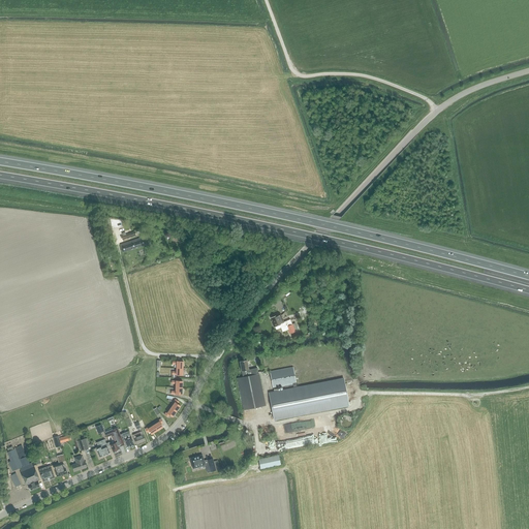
[(123,252),(146,245),(144,237),(120,245),(121,247),(123,252)]
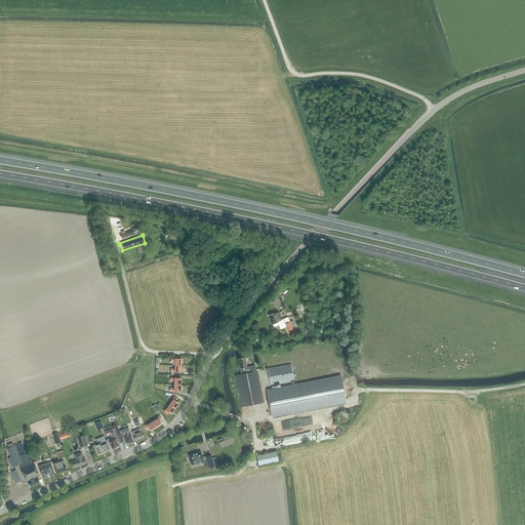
[(288,317),(282,320),(278,312),(275,313),(269,316),(274,327),(279,325),(280,329),(286,327),(288,331),(291,336),(299,332),(298,330),(294,320),(290,322),(288,317)]
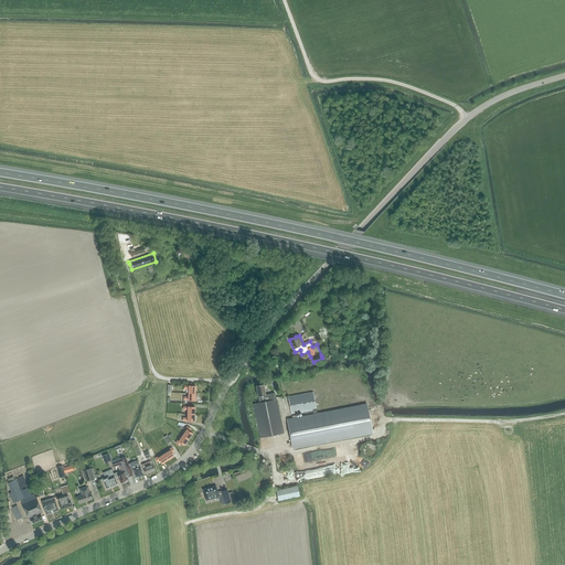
[(275,393),(266,395),(264,384),(256,385),(258,396),(259,403),(254,404),(260,438),(284,434),(277,400),(276,400),(276,397),(275,393)]
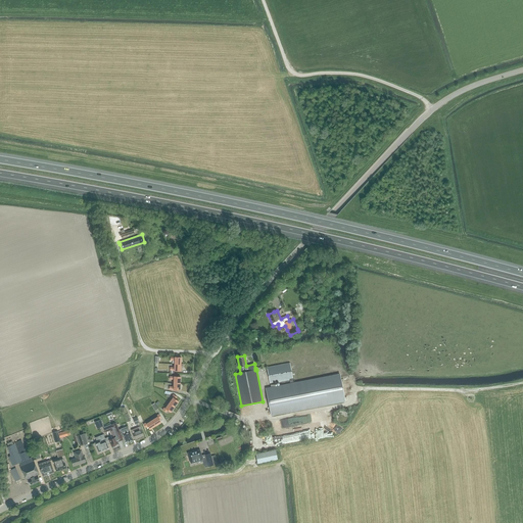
[(290,363),(267,368),(270,383),(271,388),(266,389),(270,415),(344,400),(339,375),(293,384),(292,379),(293,379),(290,363)]
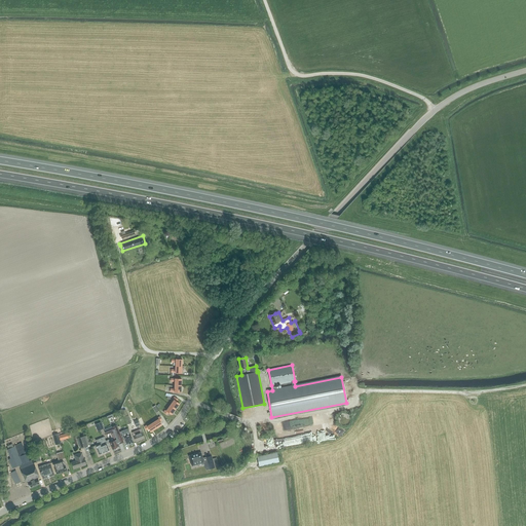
[(174,400),(170,406),(176,409),(179,404),(177,402),(178,400),(175,397),(173,399),(174,400)]
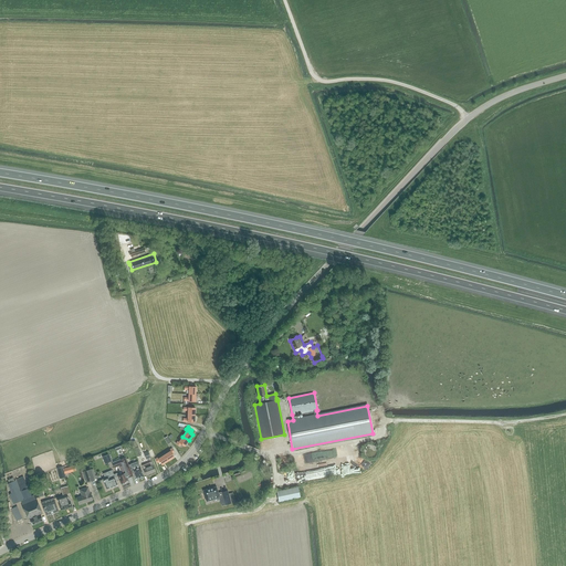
[(185,446),(189,440),(182,437),(179,442),(178,441),(176,443),(180,447),(181,444),(185,446)]
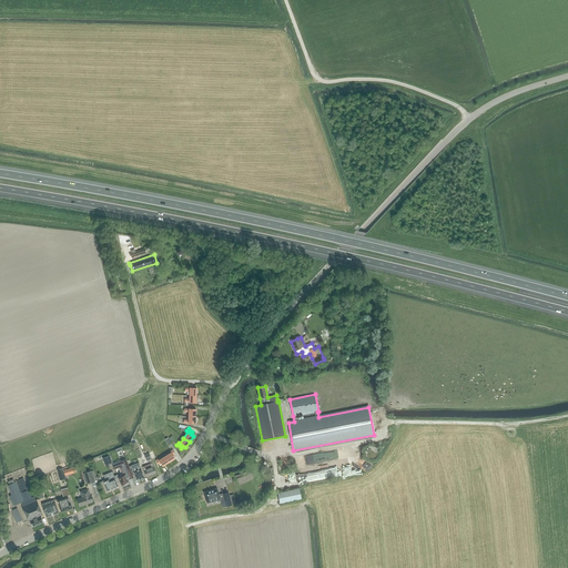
[(171,453),(165,456),(169,463),(175,458),(173,455),(175,454),(173,449),(170,452),(171,453)]
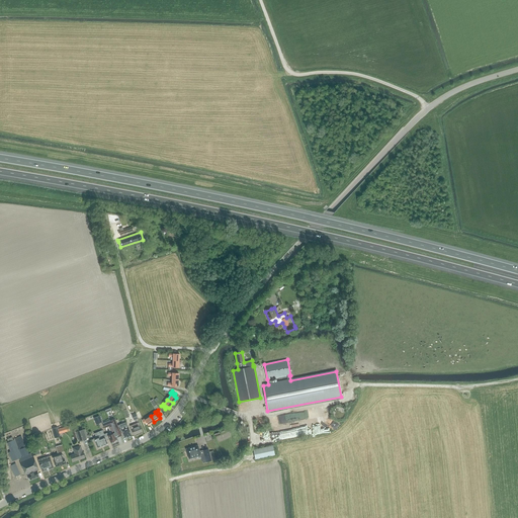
[(149,425),(154,422),(151,416),(145,420),(144,419),(142,420),(144,424),(147,422),(149,425)]
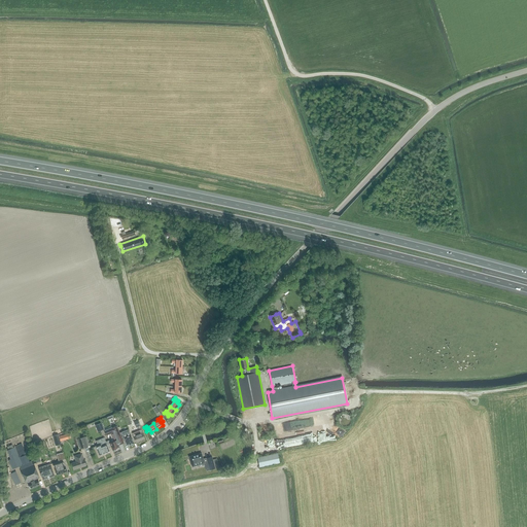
[(116,426),(112,428),(111,428),(105,431),(106,435),(110,434),(113,442),(110,443),(109,443),(111,447),(112,450),(113,450),(114,451),(116,450),(116,449),(117,449),(116,448),(119,447),(118,445),(123,444),(117,432),(119,432),(116,426)]
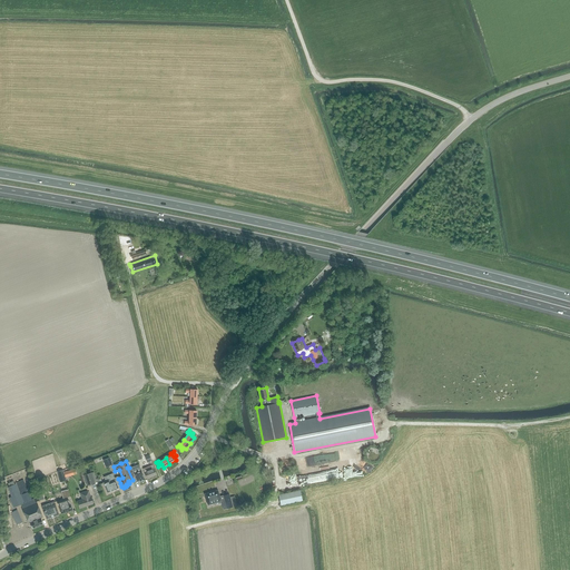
[(134,479),(134,478),(135,477),(137,482),(145,480),(141,471),(138,464),(129,468),(127,468),(133,480),(134,479)]
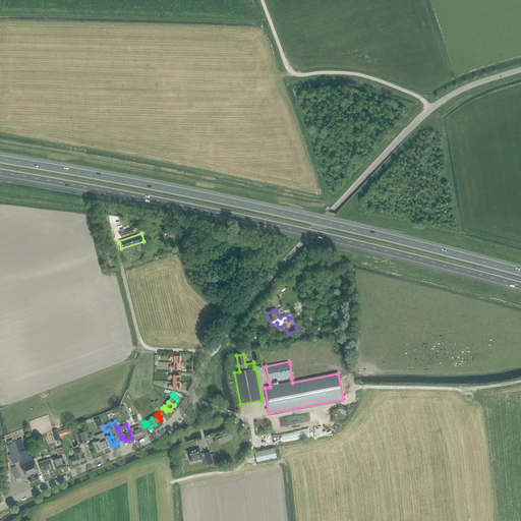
[(134,438),(143,433),(139,425),(131,428),(134,438)]
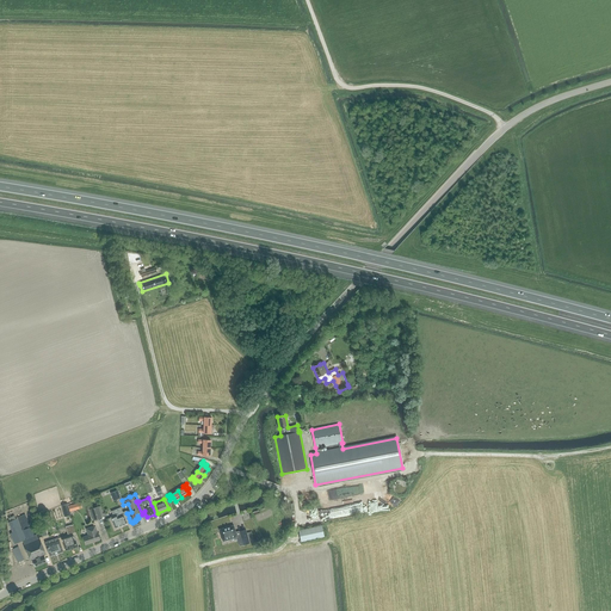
[(90,510),(93,522),(102,518),(105,517),(102,506),(98,507),(98,506),(90,510)]
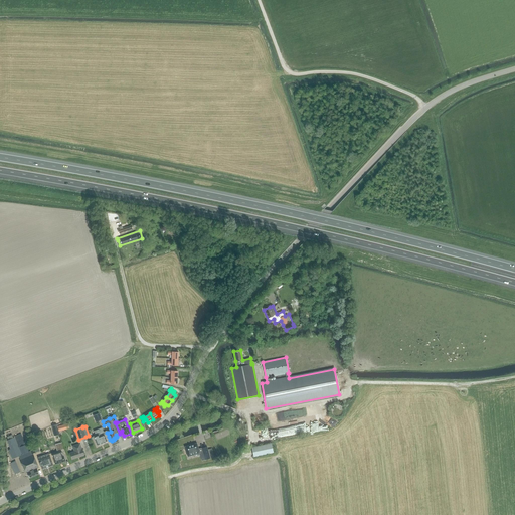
[(107,433),(108,433),(107,431),(106,431),(104,432),(102,427),(94,431),(96,435),(94,436),(98,445),(102,443),(102,444),(103,443),(104,444),(106,443),(107,442),(106,439),(109,437),(107,433)]
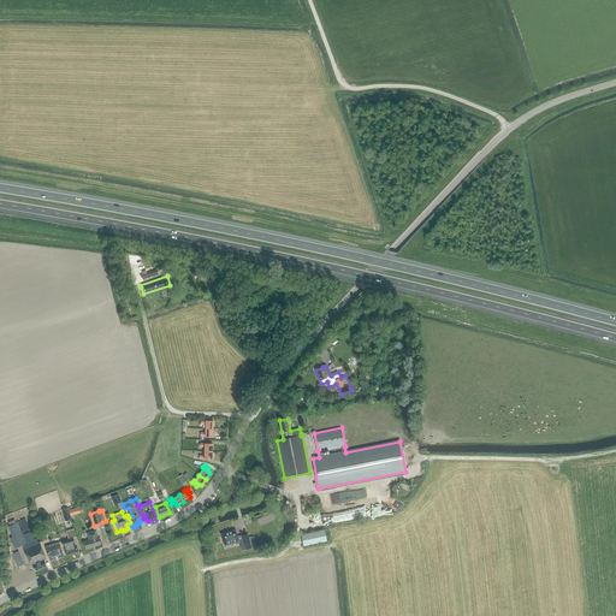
[(25,517),(17,521),(27,543),(35,540),(25,517)]
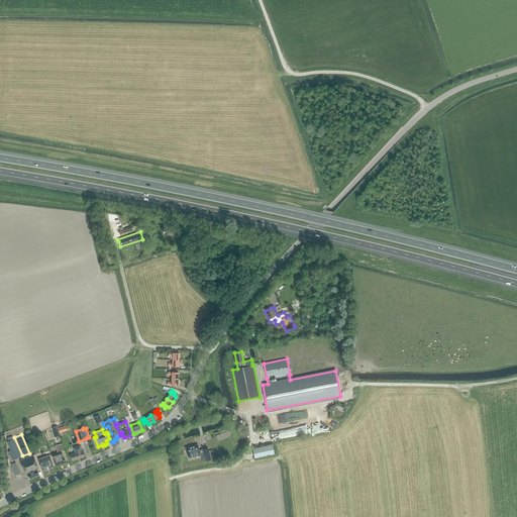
[(8,441),(7,442),(11,450),(8,451),(12,460),(14,459),(21,456),(14,439),(13,439),(12,436),(7,438),(8,441)]
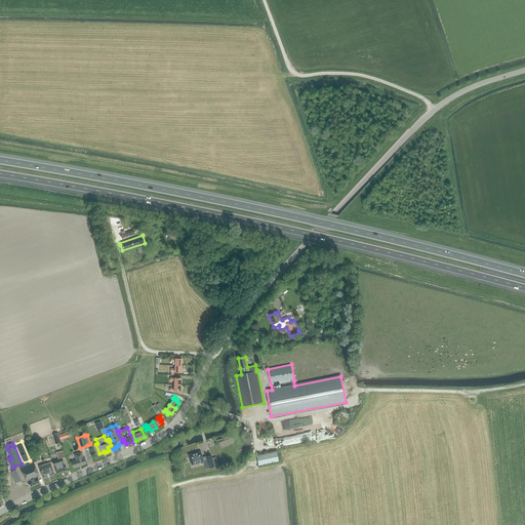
[(38,451),(32,453),(33,455),(35,461),(36,461),(39,460),(40,459),(38,451)]
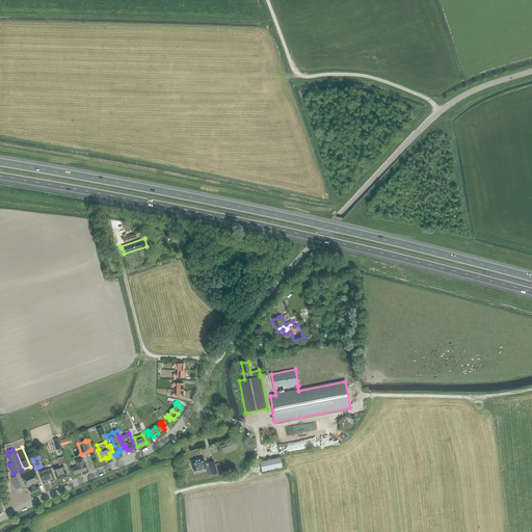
[(59,466),(53,468),(57,479),(68,476),(65,469),(64,469),(63,469),(62,464),(65,463),(64,457),(60,458),(61,466),(59,466)]
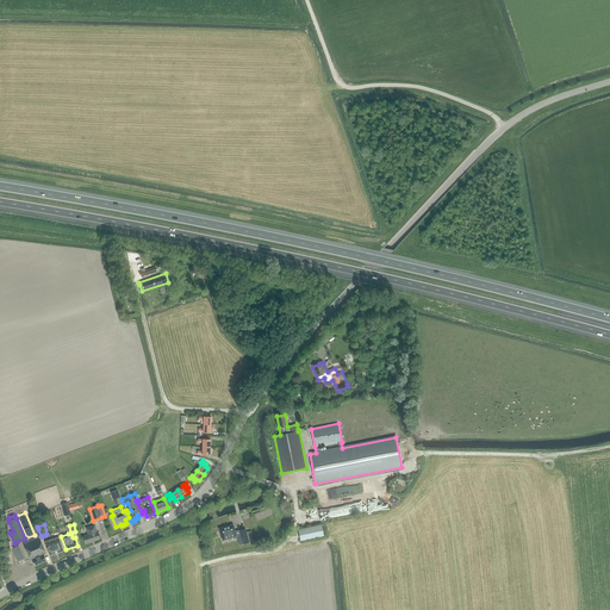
[(237,536),(236,534),(235,531),(234,524),(219,529),(222,536),(223,541),(237,536)]
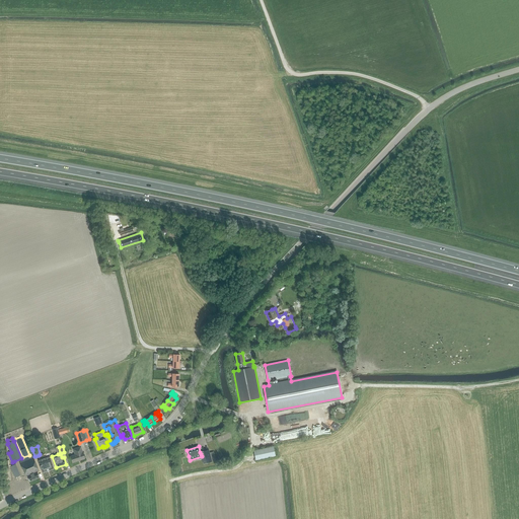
[(262,461),(261,459),(276,455),(274,446),(253,451),(255,460),(256,462),(262,461)]
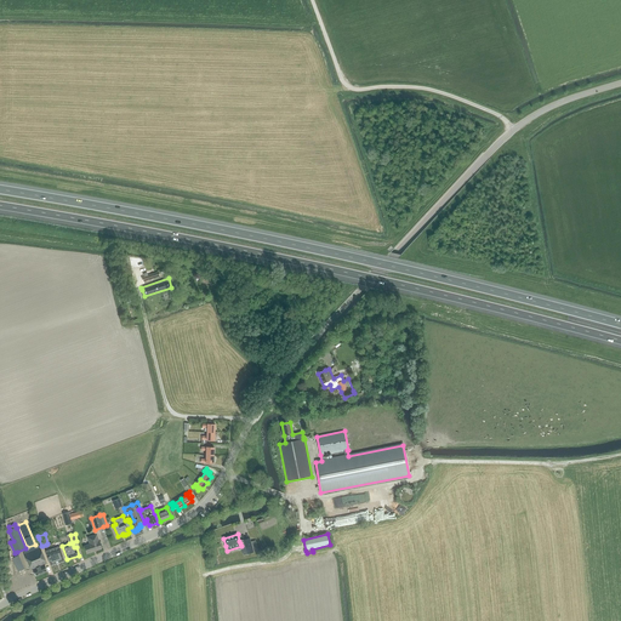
[(85,546),(87,553),(102,548),(100,541),(98,541),(97,540),(98,539),(97,535),(87,537),(89,542),(90,545),(85,546)]
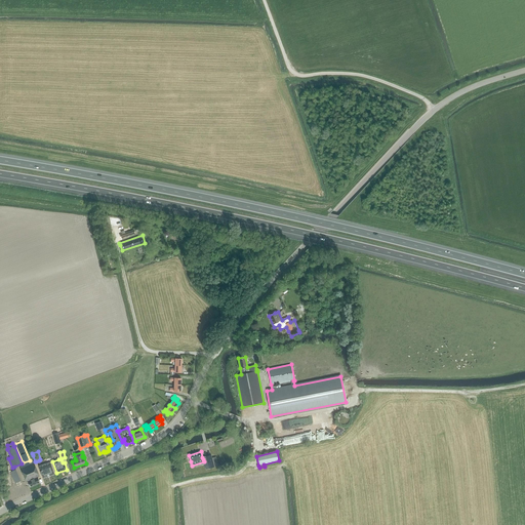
[(211,455),(205,456),(208,469),(214,467),(212,458),(211,455)]
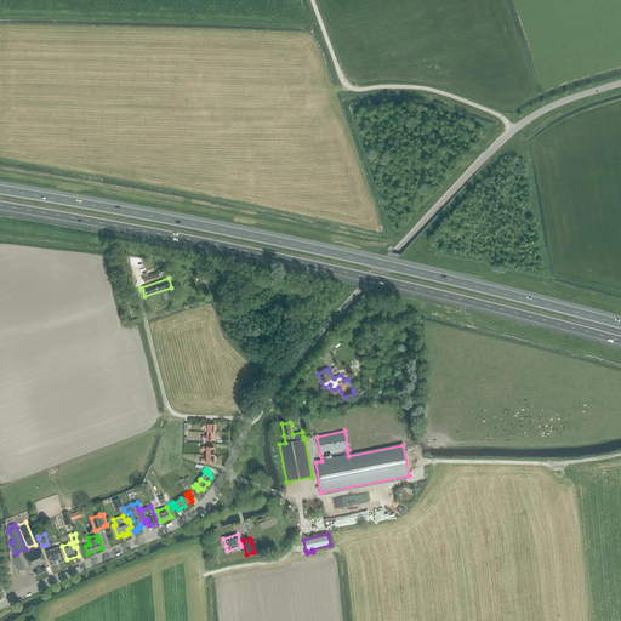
[(46,551),(51,565),(56,563),(56,564),(58,563),(64,560),(61,552),(63,551),(62,547),(62,546),(55,547),(46,551)]
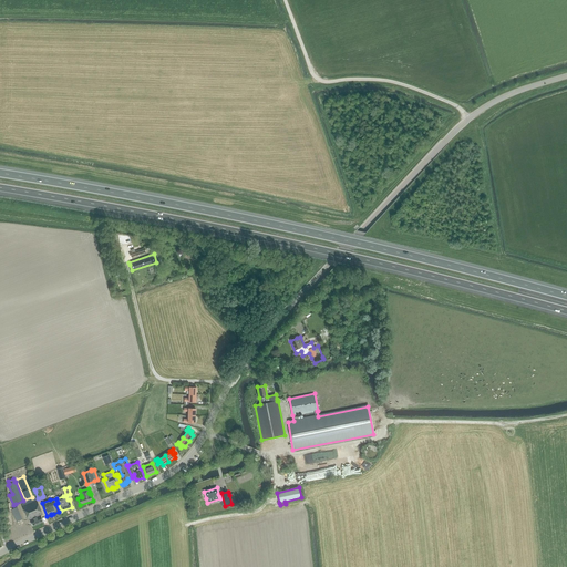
[(37,500),(22,506),(29,521),(30,519),(32,526),(43,522),(41,515),(43,514),(37,500)]
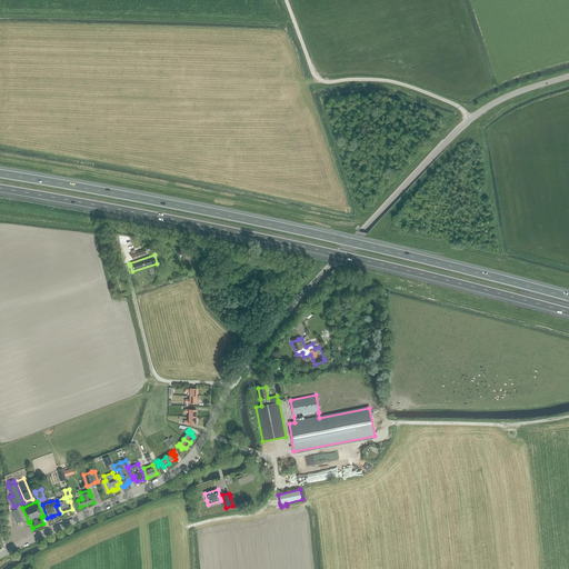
[(17,509),(11,511),(17,523),(22,521),(17,509)]
